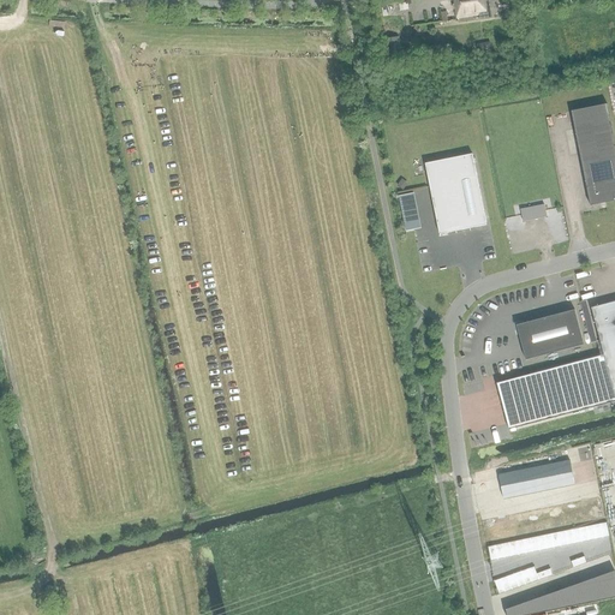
[(453,0),(457,18),(479,15),(481,19),(491,18),(488,0),(453,0)]
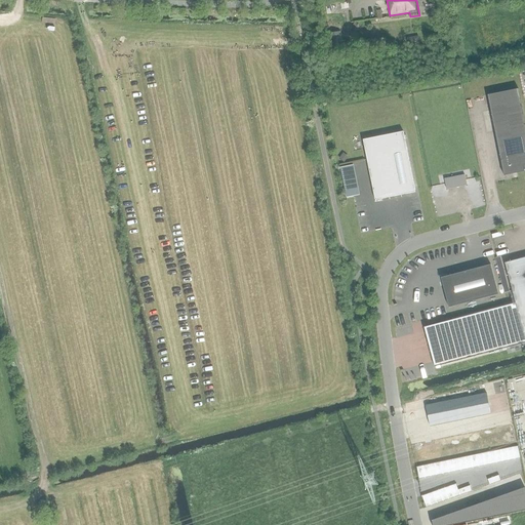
[(340,32),(328,34),(330,50),(342,48),(340,32)]
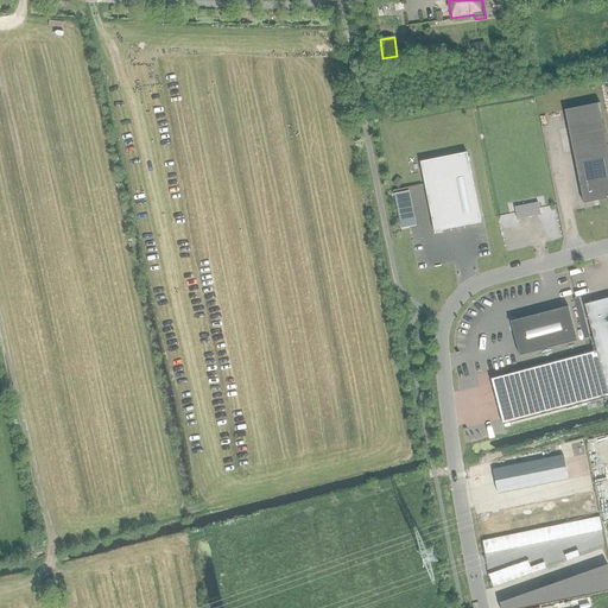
[(565,111),(583,204),(607,198),(607,141),(600,103),(565,111)]
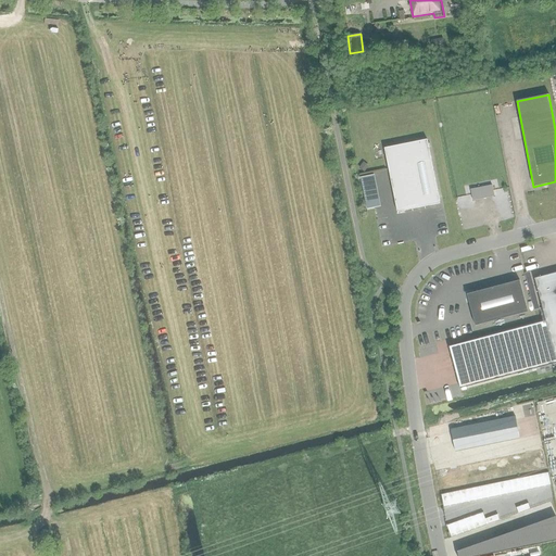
[(440,203),(427,140),(384,149),(397,212),(440,203)]
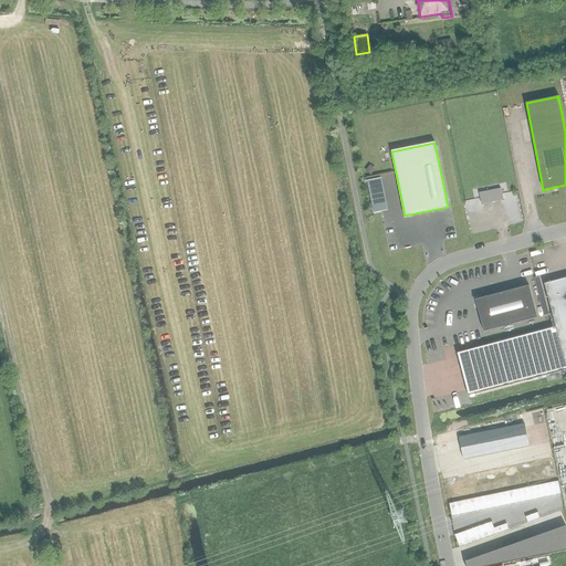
[(366,171),(370,175),(375,170),(369,166),(366,171)]
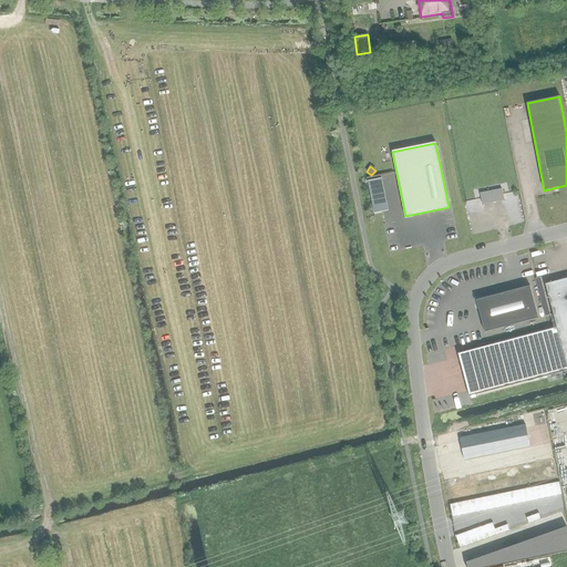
[(366,181),(372,214),(387,210),(380,177),(366,181)]
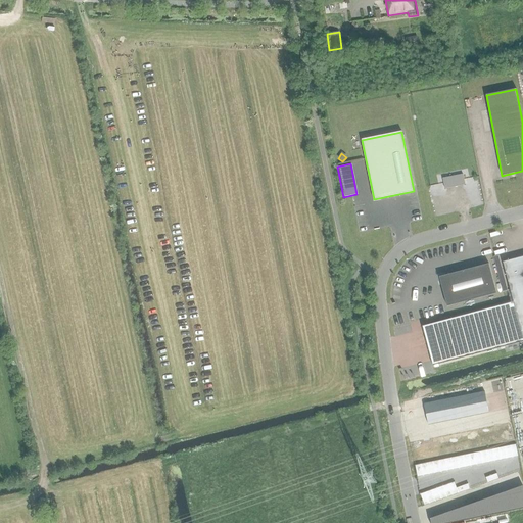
[(464,175),(442,179),(443,183),(444,189),(465,185),(464,179),(464,175)]
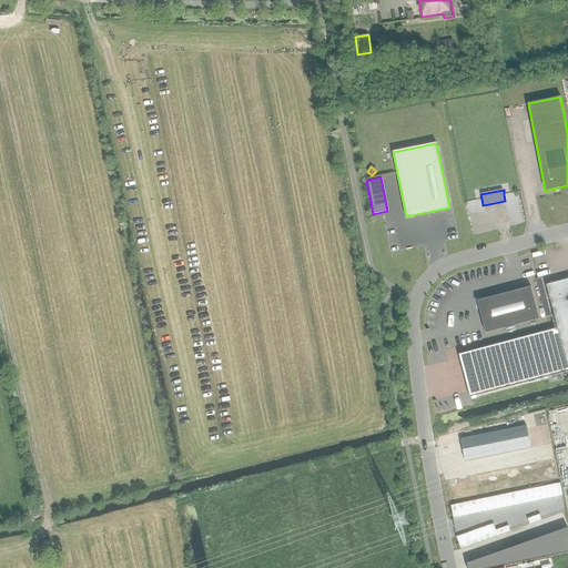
[(470,397),(567,371),(567,279),(546,285),(558,328),(459,354),(470,397)]
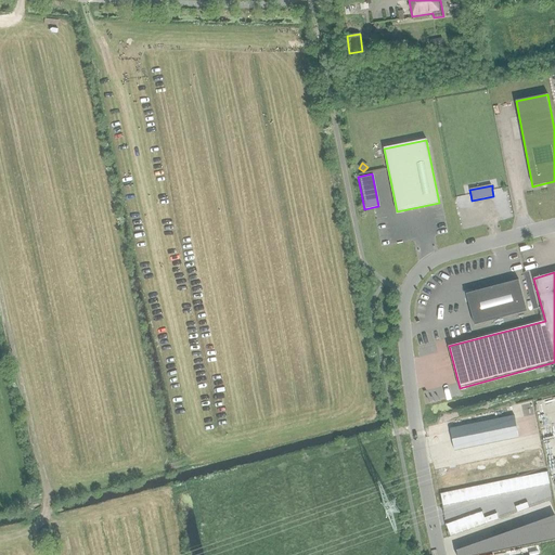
[(475,325),(527,311),(519,280),(466,294),(475,325)]
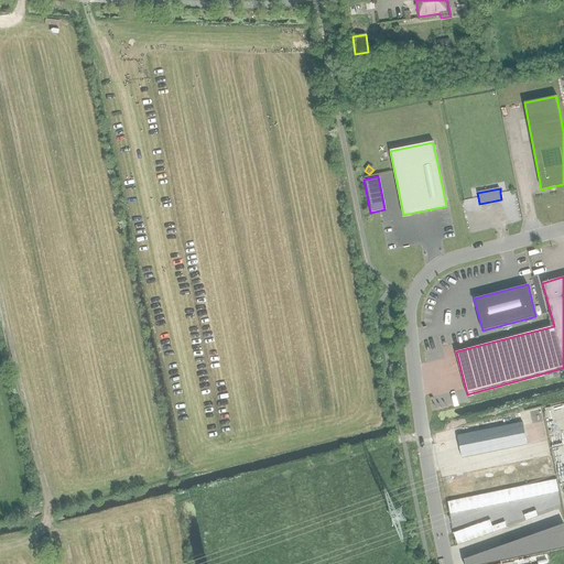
[(457,436),(462,457),(527,445),(523,423),(457,436)]
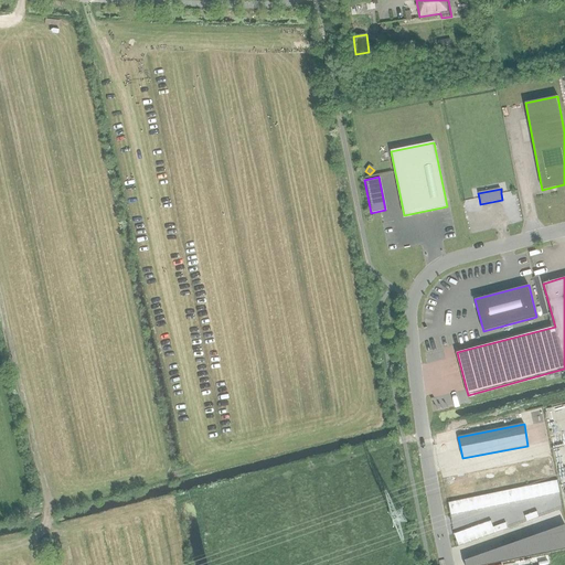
[(448,503),(451,515),(560,493),(557,480),(448,503)]
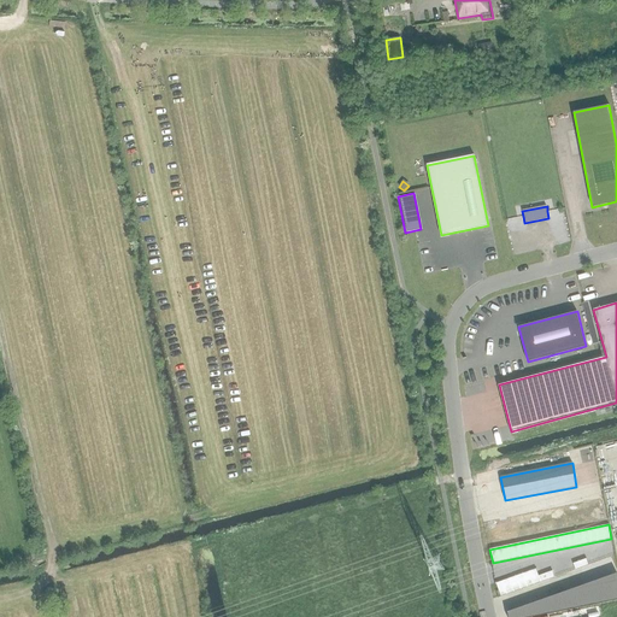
[(573,564),(575,570),(589,565),(587,559),(573,564)]
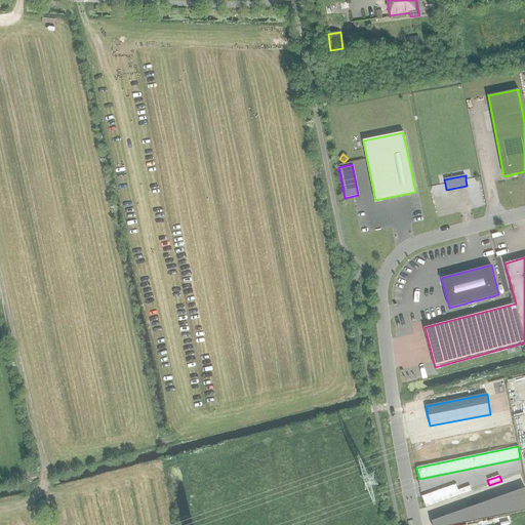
[(456,484),(421,496),(425,502),(422,503),(425,507),(426,507),(426,508),(460,495),(458,490),(456,484)]
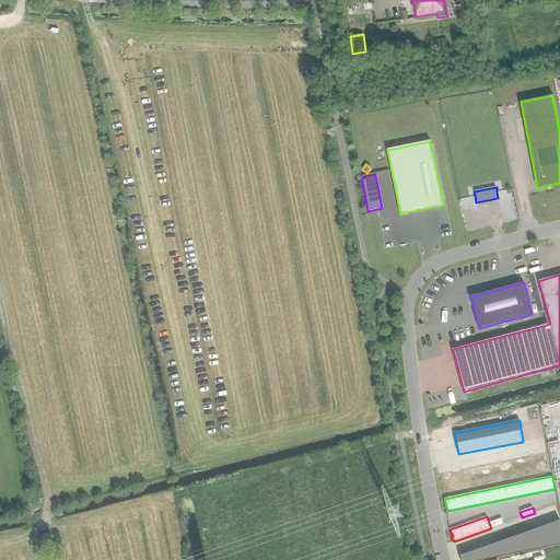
[(491,528),(503,524),(501,518),(489,523),(491,528)]
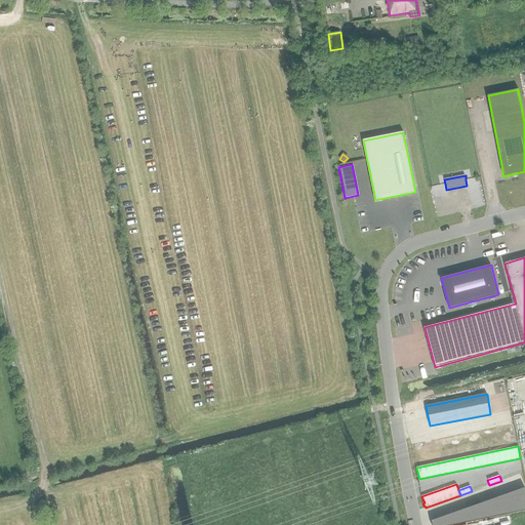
[(524,488),(432,521),(433,524),(454,524),(524,511),(524,488)]
